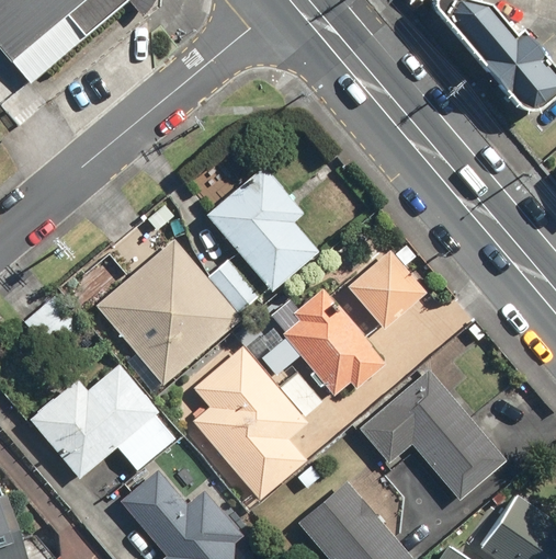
[(0,0),(0,44),(31,80),(128,0),(0,0)]
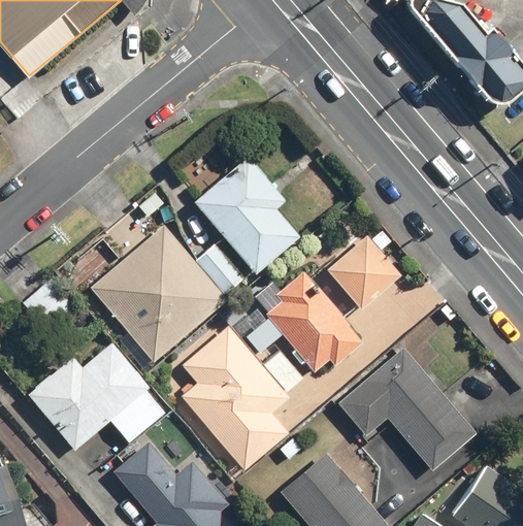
[(404,0),(402,7),(482,103),(491,107),(503,104),(522,89),(522,57),(494,25),(488,27),(466,2),(459,0),(404,0)]
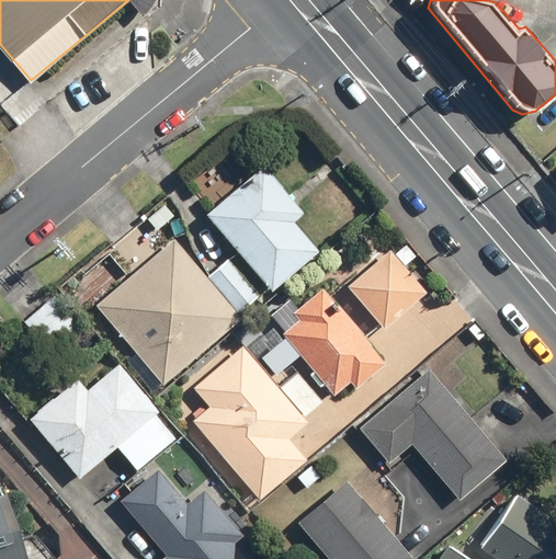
[(265,167),(206,214),(271,293),(320,253),(295,223),(304,215),(265,167)]
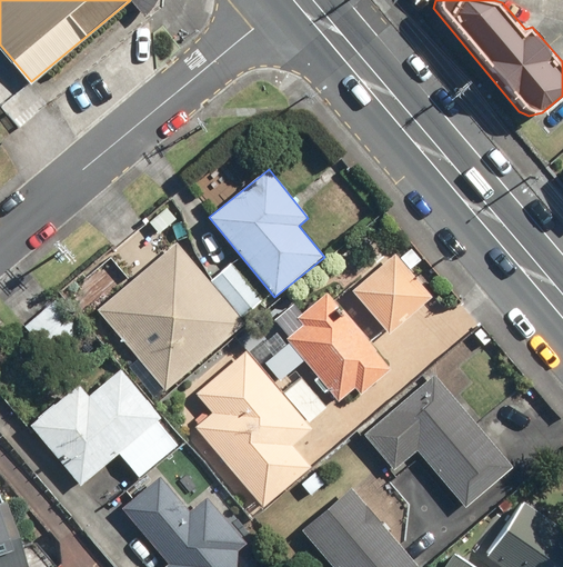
[(176,241),(98,309),(169,389),(247,321),(176,241)]
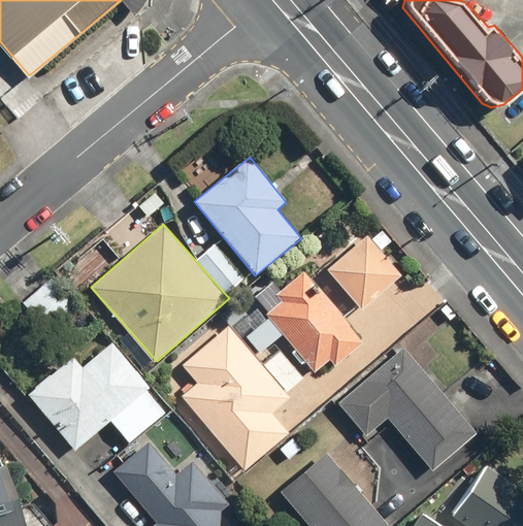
[(369,234),(328,268),(363,309),(403,275),(369,234)]
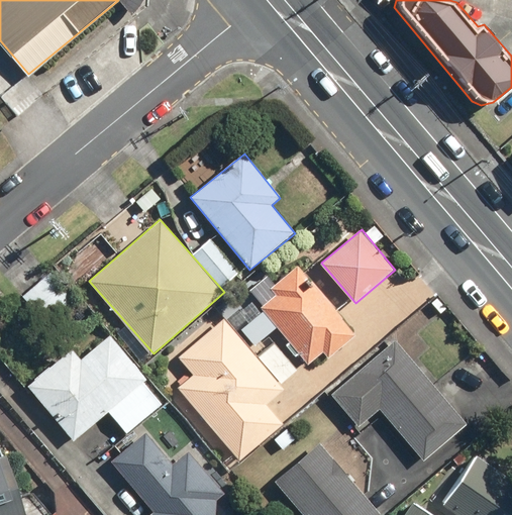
[(241,272),(211,237),(194,253),(223,287),(241,272)]
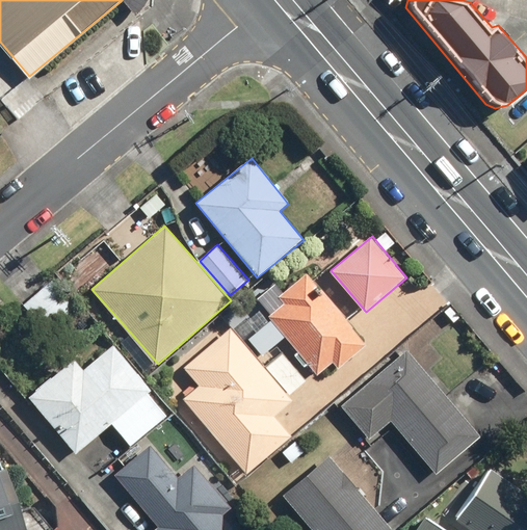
[(367,345),(306,272),(277,297),(282,305),(267,317),(315,375),(331,363),(338,370),(367,345)]
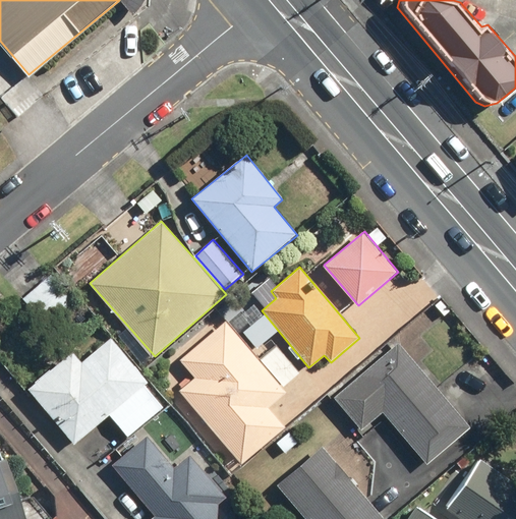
[(50,274),(21,298),(46,325),(73,301),(50,274)]
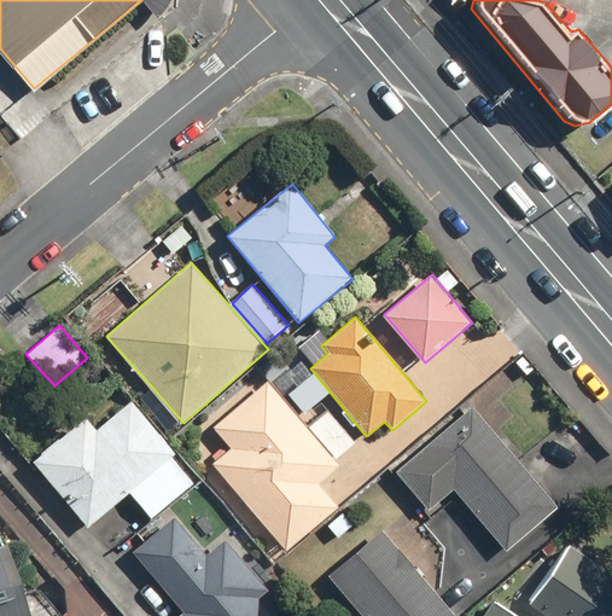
[(267,382),(215,428),(233,448),(213,466),(289,552),(343,506),(321,482),(341,465),(267,382)]
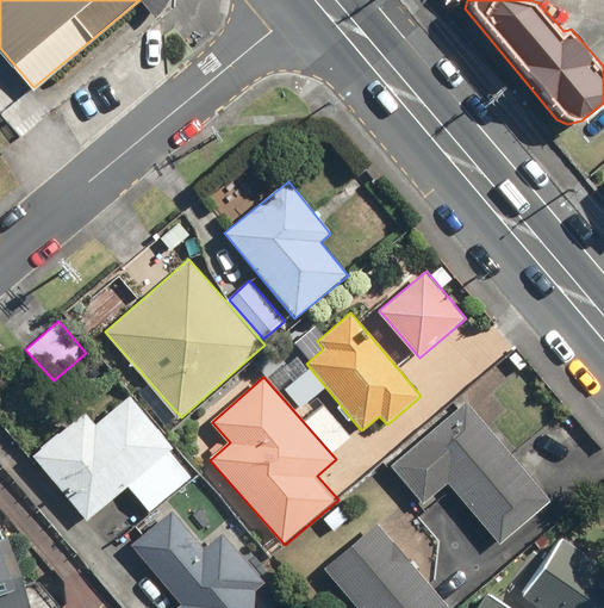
[(87,521),(173,446),(126,395),(93,425),(82,413),(31,458),(87,521)]
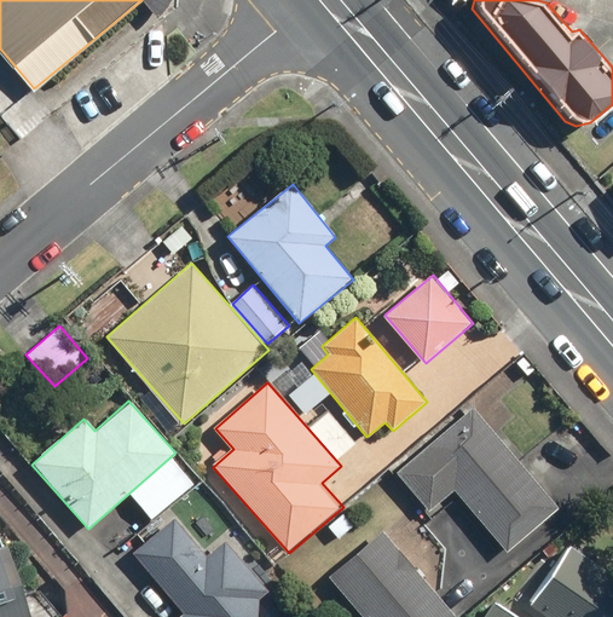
[(479,403),(400,468),(434,508),(460,488),(510,549),(564,506),(479,403)]
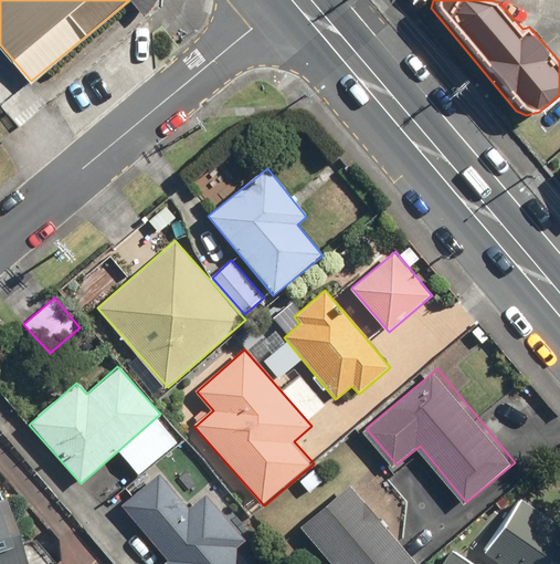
[(158,420),(122,453),(143,476),(178,442),(158,420)]
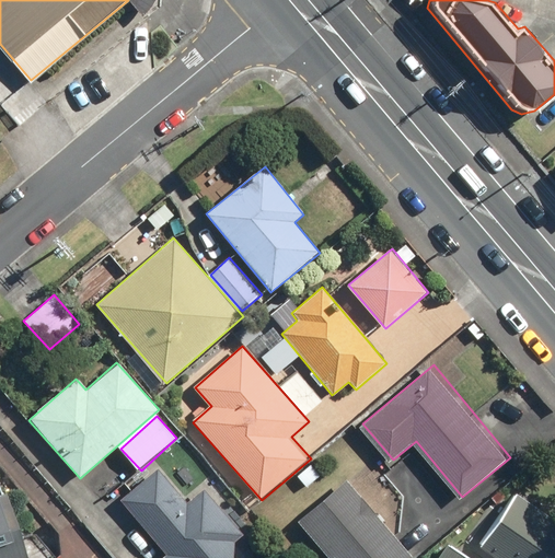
[(159,467),(122,500),(166,551),(159,557),(231,557),(233,542),(242,535),(204,488),(187,501),(159,467)]
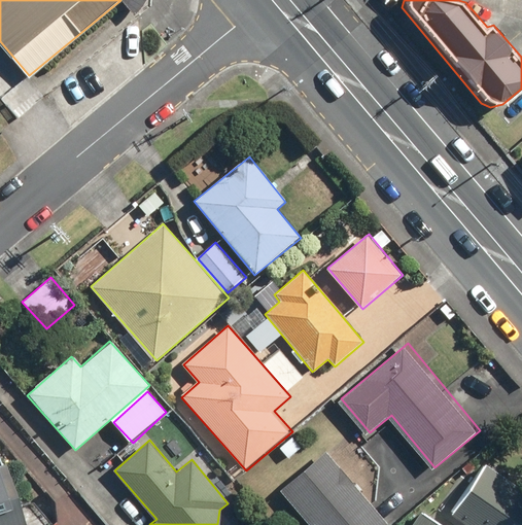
[(331,450),(284,489),(314,524),(385,524),(391,521),(331,450)]
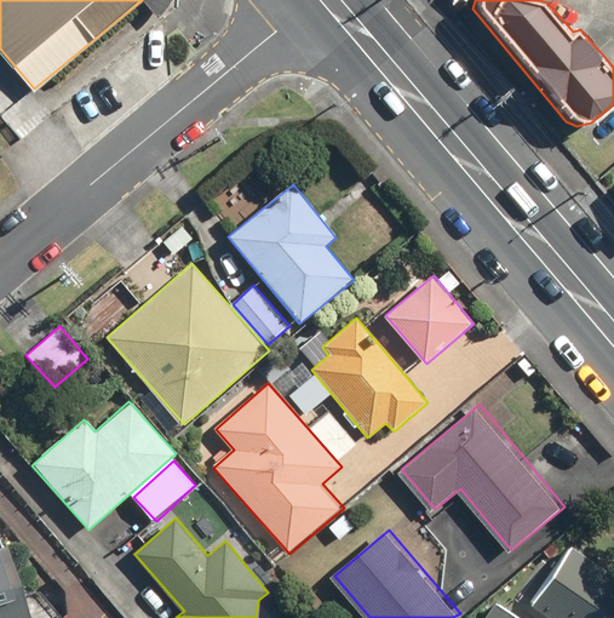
[(0,617),(32,617),(0,531),(0,617)]
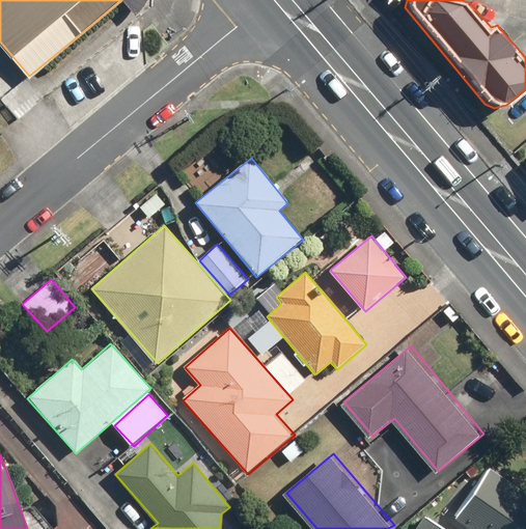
[(525,488),(493,466),(459,517),(476,528),(525,528),(525,488)]
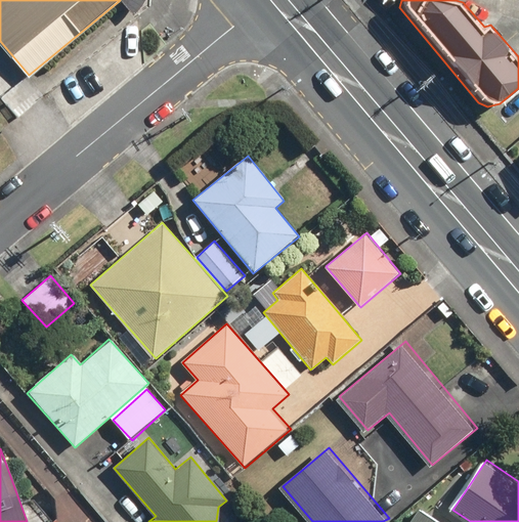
[(446,521),(422,505),(409,521),(446,521)]
